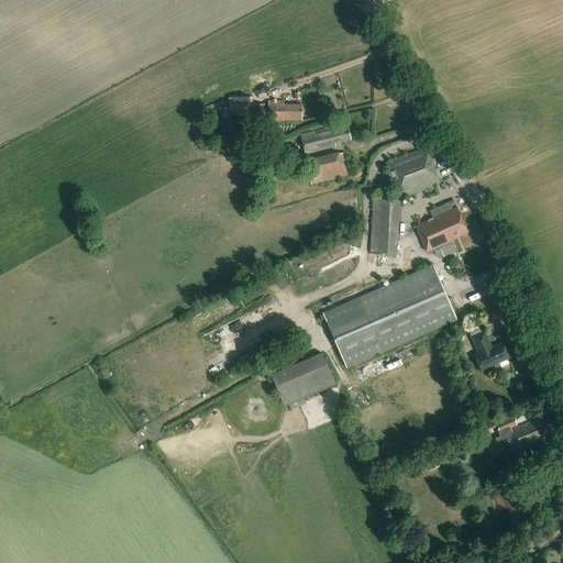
[(230,99),(230,109),(236,109),(236,116),(250,116),(250,97),(235,98),(235,99),(230,99)]
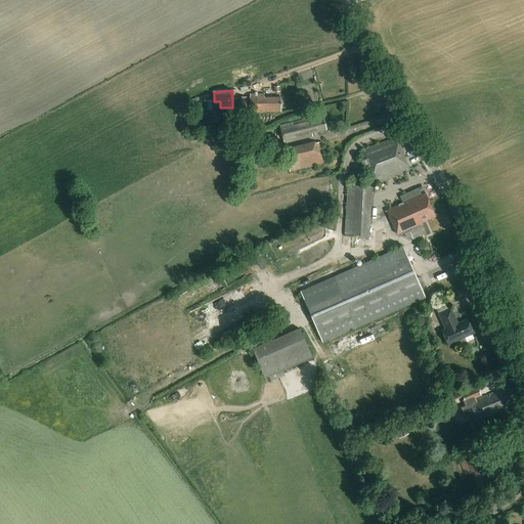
[(250,113),(281,113),(281,97),(264,97),(264,94),(249,95),(250,113)]
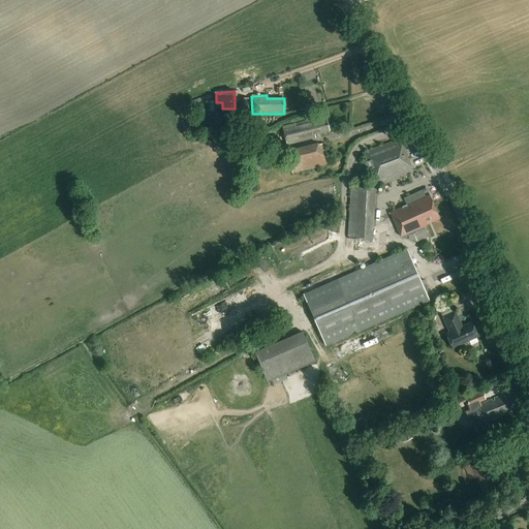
[(250,98),(239,98),(240,111),(250,110),(250,98)]
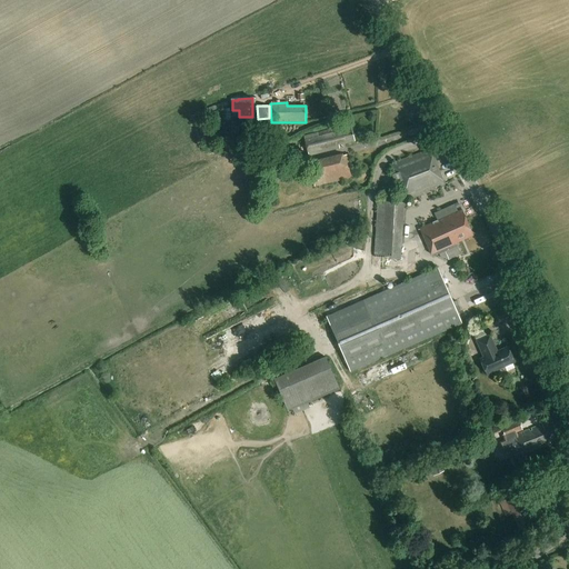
[(206,122),(198,126),(203,139),(211,136),(206,122)]
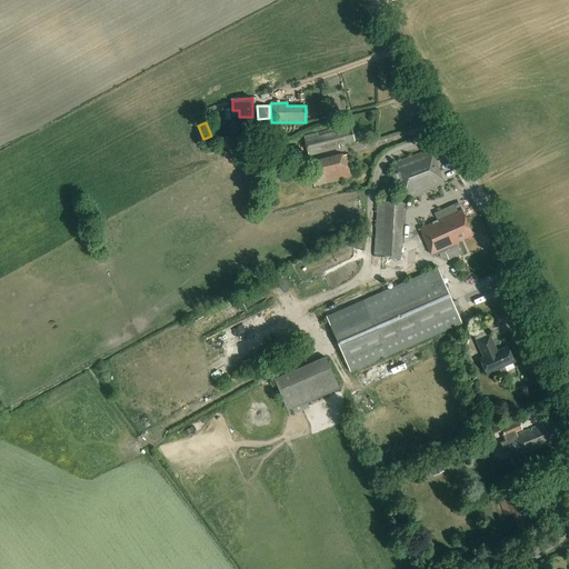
[(303,136),(305,140),(308,151),(307,151),(308,156),(340,148),(339,145),(356,140),(351,125),(303,136)]
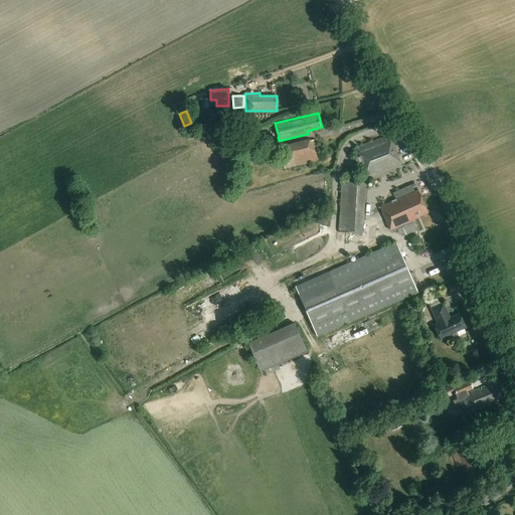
[(364,184),(365,183),(402,170),(389,136),(352,150),(364,183),(364,184)]
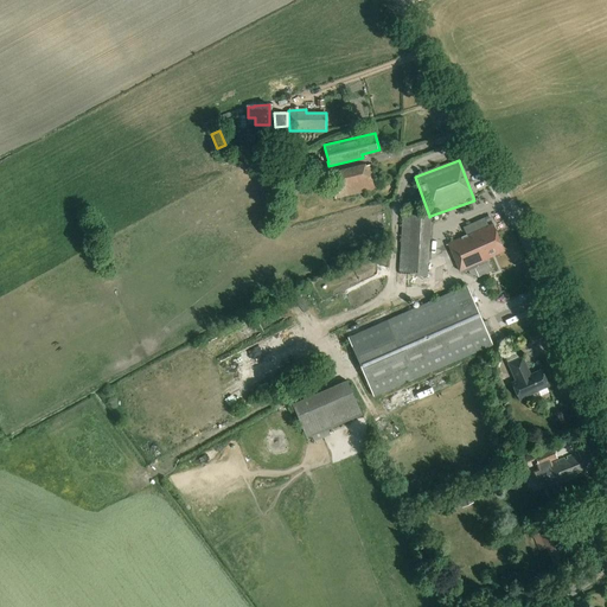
[(349,185),(336,187),(337,195),(350,192),(349,185)]
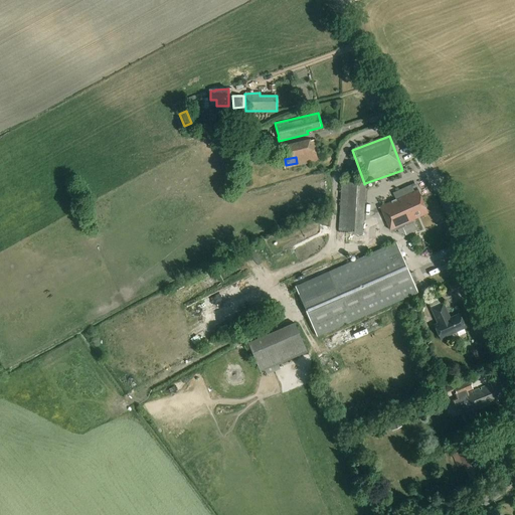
[(363,182),(342,181),(338,232),(362,233),(363,223),(365,185),(364,184),(363,182)]
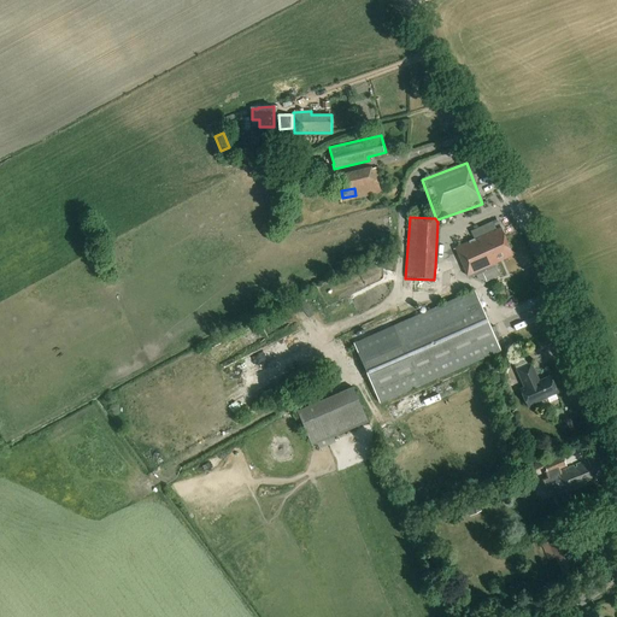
[(494,264),(510,257),(506,248),(510,247),(500,228),(456,248),(469,280),(495,266),(494,264)]
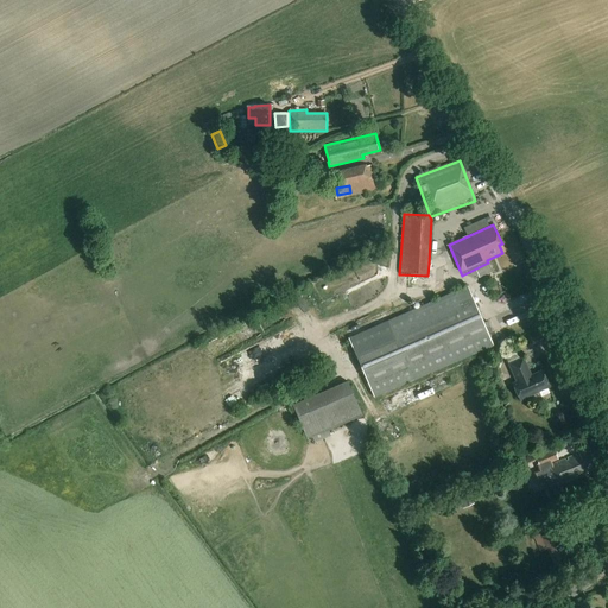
[(468,286),(349,339),(374,398),(494,346),(489,335),(493,333),(488,321),(485,323),(468,286)]
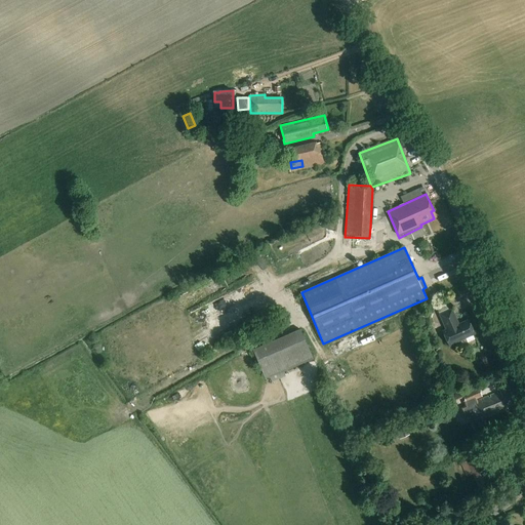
[(452,310),(440,315),(446,329),(443,331),(449,347),(457,342),(457,341),(475,333),(469,320),(458,324),(452,310)]
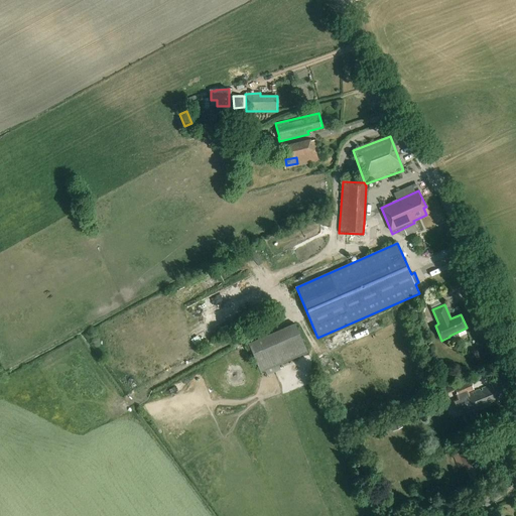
[(249,344),(261,373),(308,353),(295,324),(249,344)]
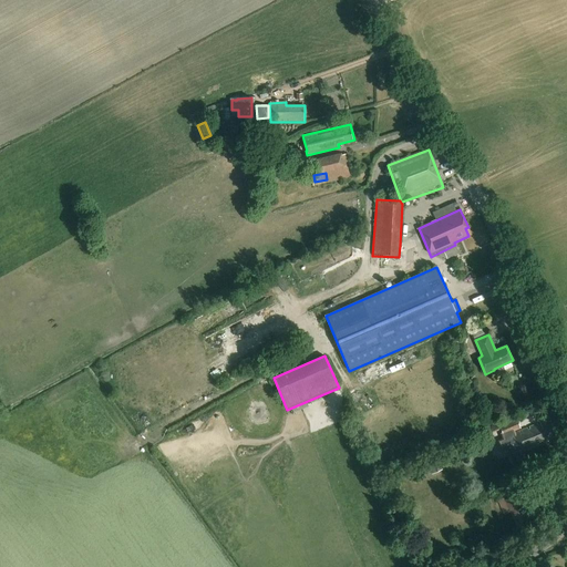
[(505,457),(519,452),(521,454),(543,445),(540,442),(556,436),(549,419),(540,422),(542,424),(538,425),(537,424),(529,426),(531,429),(527,430),(527,428),(515,432),(515,431),(521,429),(517,419),(487,431),(488,434),(501,430),(504,440),(498,441),(505,457)]
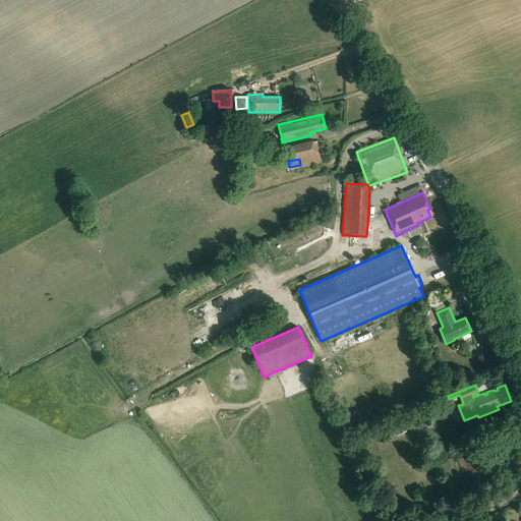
[(403,422),(394,425),(397,436),(406,431),(403,422)]
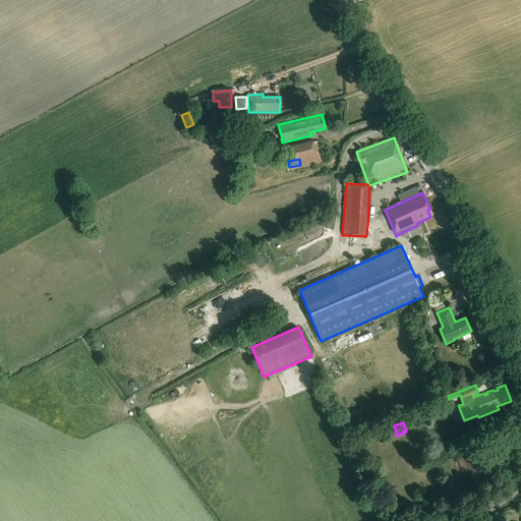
[(463,473),(469,470),(475,486),(488,481),(477,454),(469,458),(466,452),(456,456),(463,473)]
